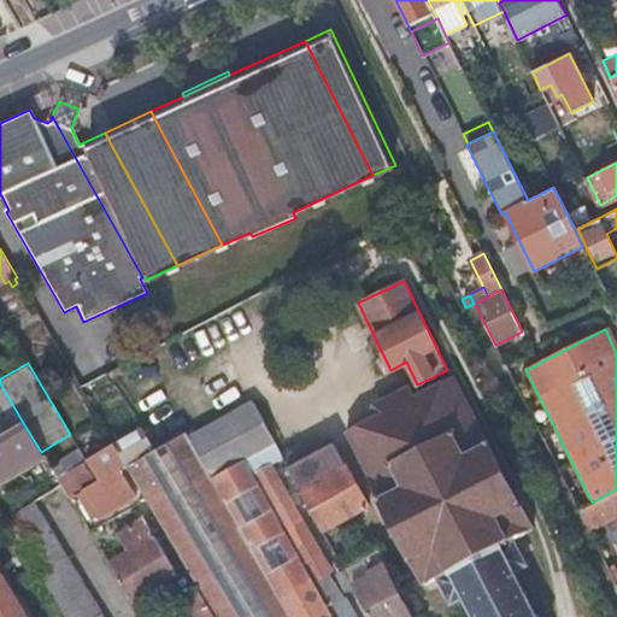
[(422,588),(423,587),(438,580),(448,600),(446,604),(451,606),(452,603),(462,598),(471,616),(470,616),(536,616),(540,616),(538,611),(534,613),(524,594),(528,592),(526,588),(522,591),(513,573),(524,566),(528,568),(529,563),(526,562),(515,540),(534,530),(479,419),(475,422),(454,378),(413,399),(409,388),(378,403),(385,415),(345,434),(368,477),(365,479),(422,588)]
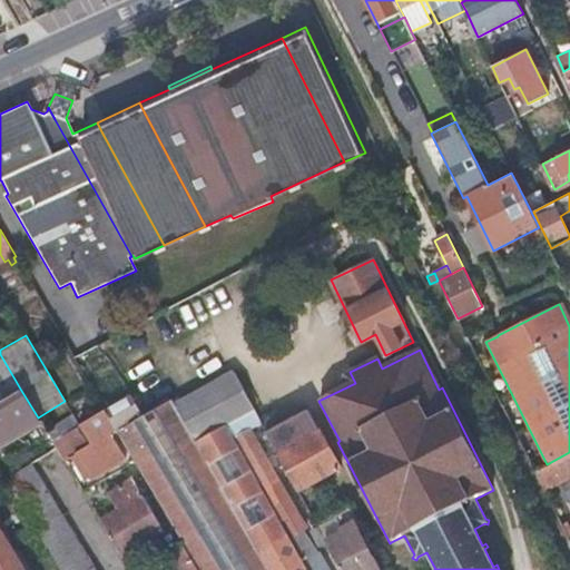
[(0,401),(20,389),(0,354),(0,401)]
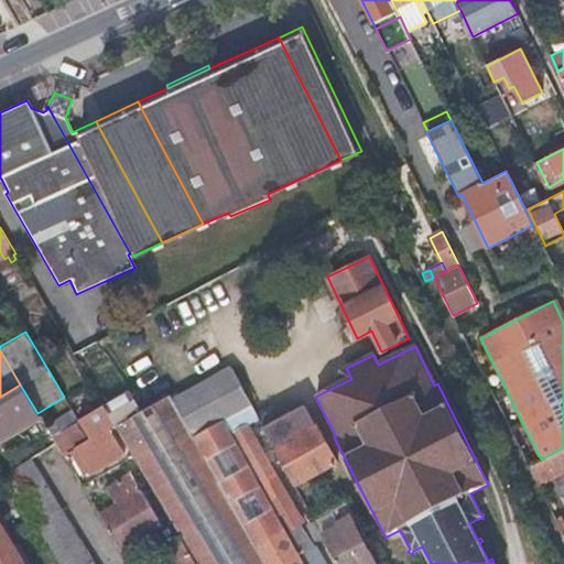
[(172,401),(192,436),(223,420),(250,404),(230,368),(172,401)]
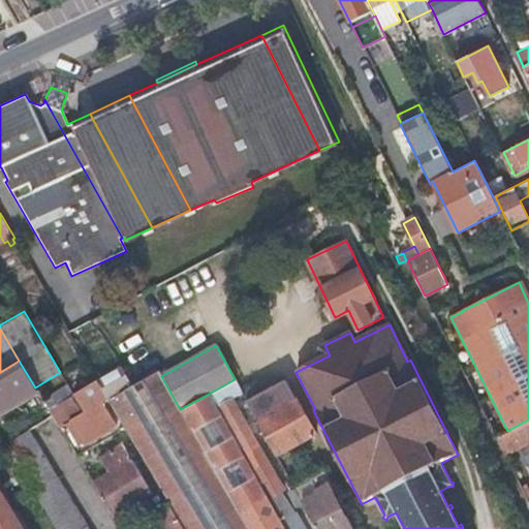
[(132,386),(154,374),(146,359),(124,371),(132,386)]
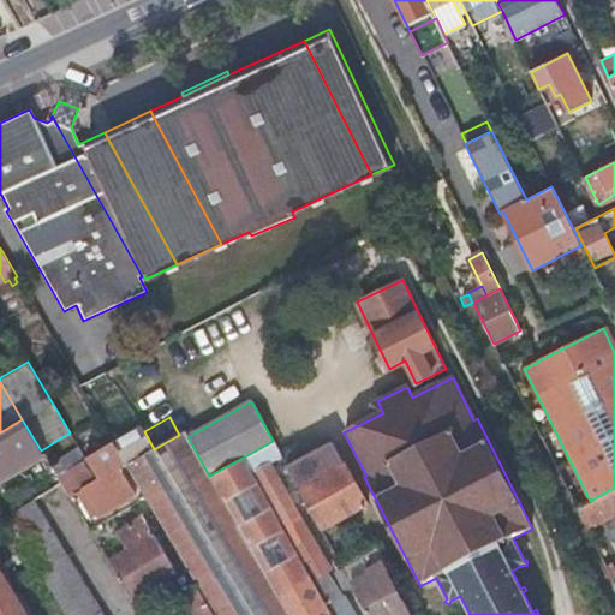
[(0,452),(10,469),(41,451),(22,419),(0,433),(0,452)]
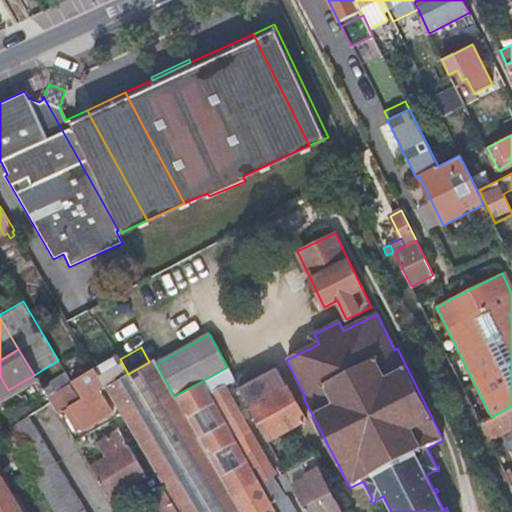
[(240,511),(174,396),(156,364),(153,359),(149,362),(128,374),(120,359),(117,355),(95,368),(120,410),(120,412),(126,421),(164,486),(179,511),(240,511)]
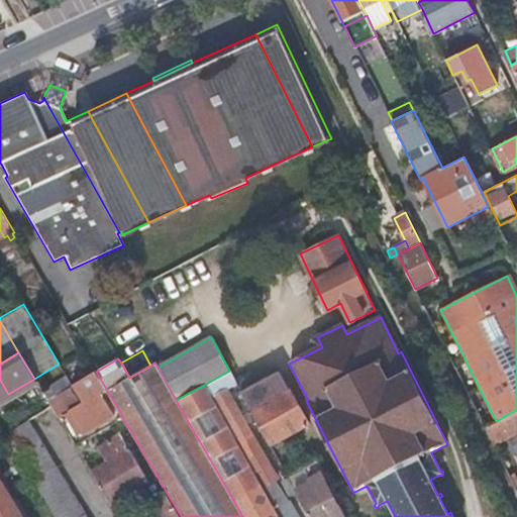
[(229,371),(204,385),(211,397),(236,383),(229,371)]
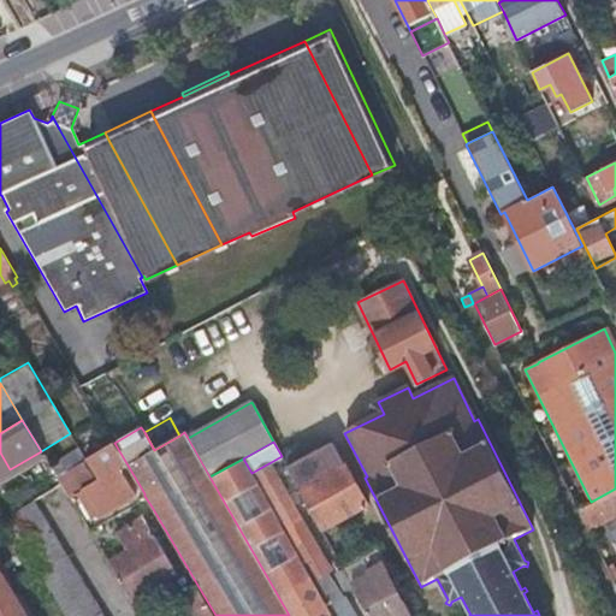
[(285,460),(285,462),(321,528),(367,504),(332,442),(304,456),(304,455),(303,455),(302,454),(301,454),(300,452),(298,452),(296,452),(294,452),(291,452),(290,454),(289,454),(286,457),(285,460)]
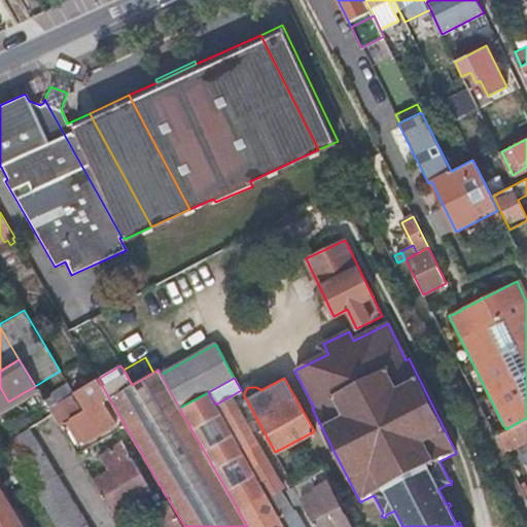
[(47,408),(57,423),(81,409),(83,411),(97,433),(112,424),(114,428),(124,422),(98,379),(73,393),(47,408)]
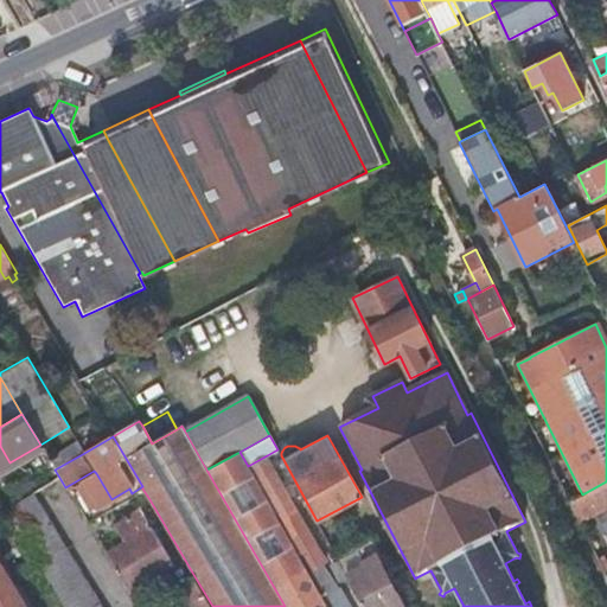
[(206,470),(285,606),(326,606),(307,573),(248,466),(240,452),(206,470)]
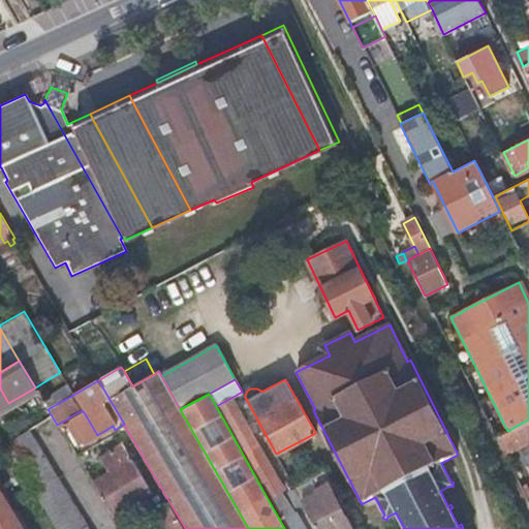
[(284,528),(303,528),(294,512),(293,514),(281,495),(276,485),(280,483),(232,399),(219,407),(270,497),(268,499),(284,528)]
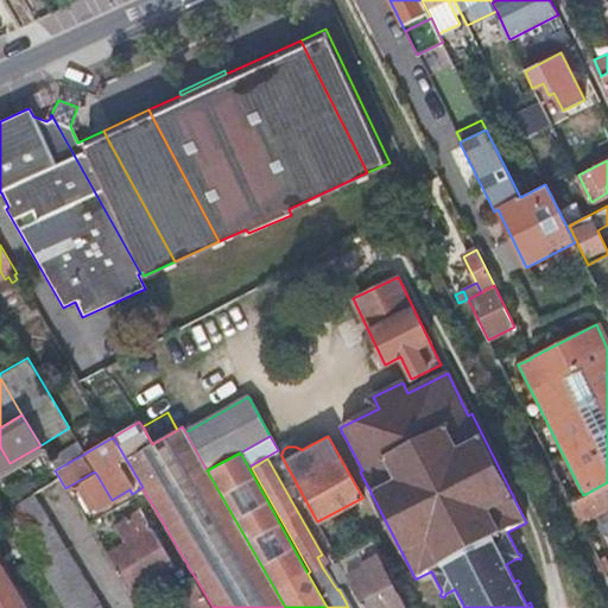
[(112,500),(96,474),(78,483),(94,510),(112,500)]
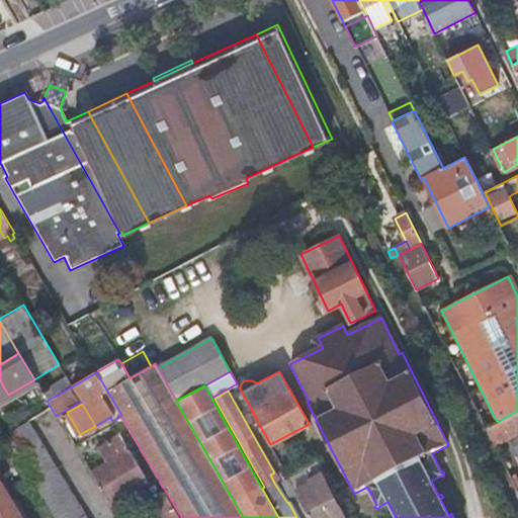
[(0,426),(4,433),(25,421),(19,411),(0,422),(0,426)]
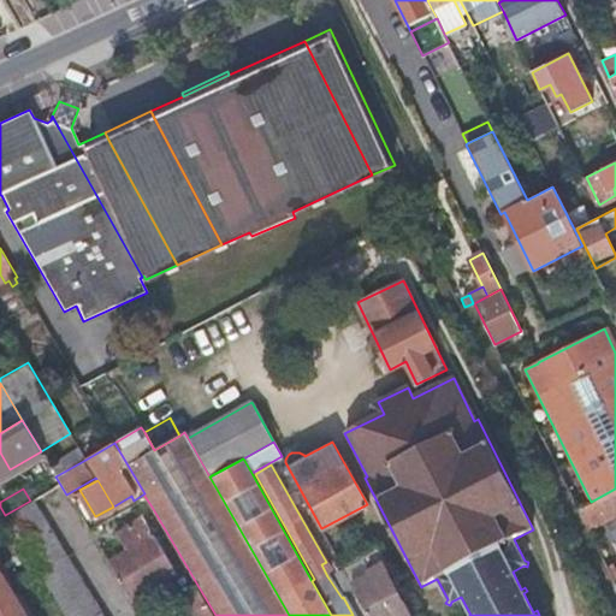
[(615,585),(615,489),(591,502),(578,509),(587,529),(602,521),(615,550),(615,585),(615,586),(615,585)]
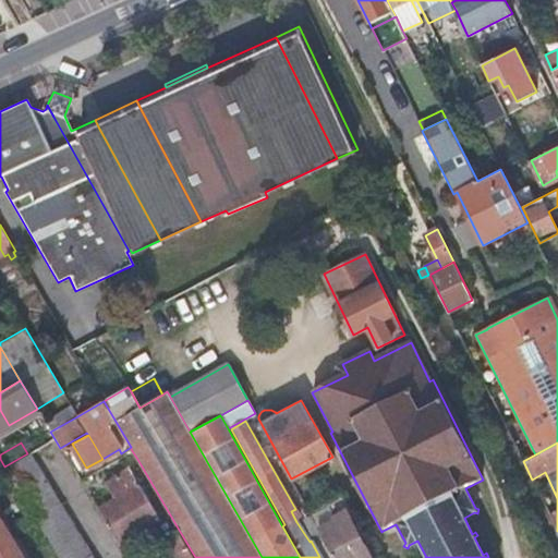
[(119,470),(137,459),(131,449),(113,459),(119,470)]
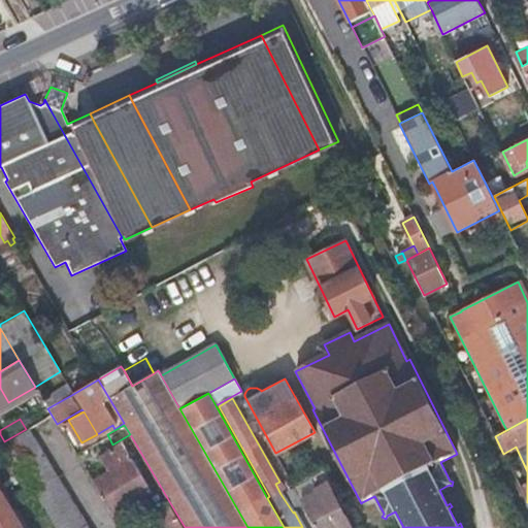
[(4,441),(56,527),(86,527),(27,428),(26,429),(4,441)]
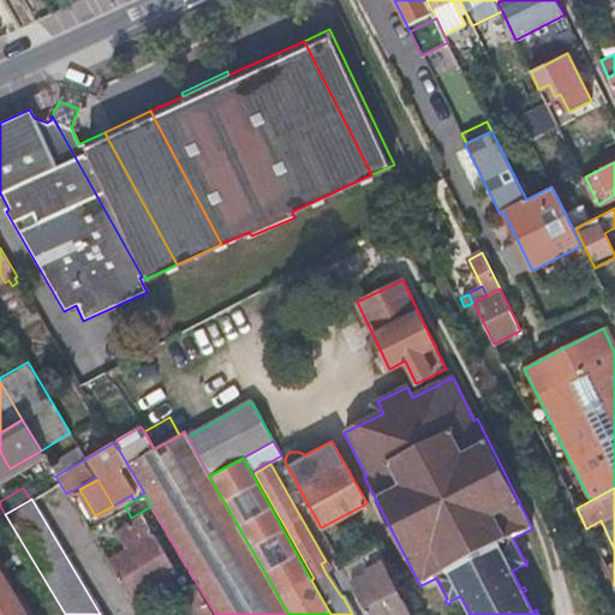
[(87,527),(94,539),(131,518),(125,506),(87,527)]
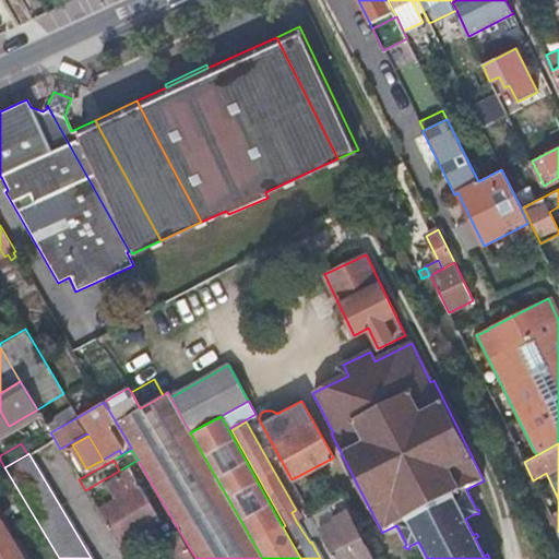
[(96,508),(118,545),(159,521),(129,470),(105,484),(113,498),(96,508)]
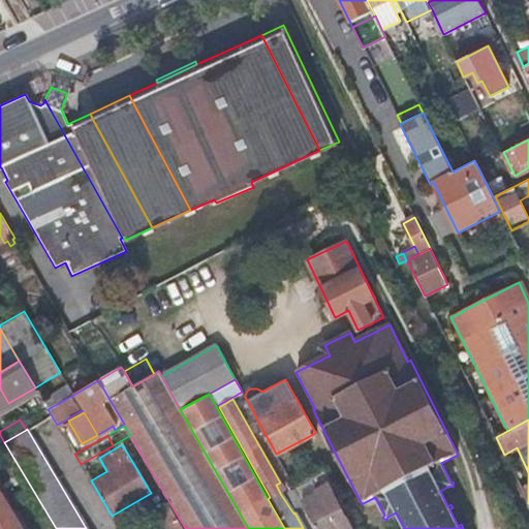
[(324,471),(310,478),(317,491),(332,484),(324,471)]
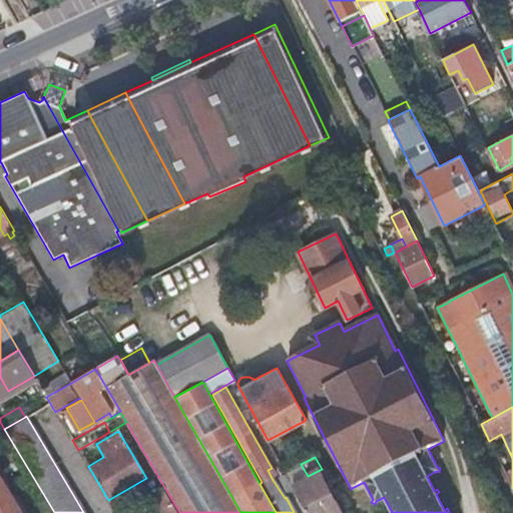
[(344,512),(322,469),(308,476),(310,480),(327,512),(344,512)]
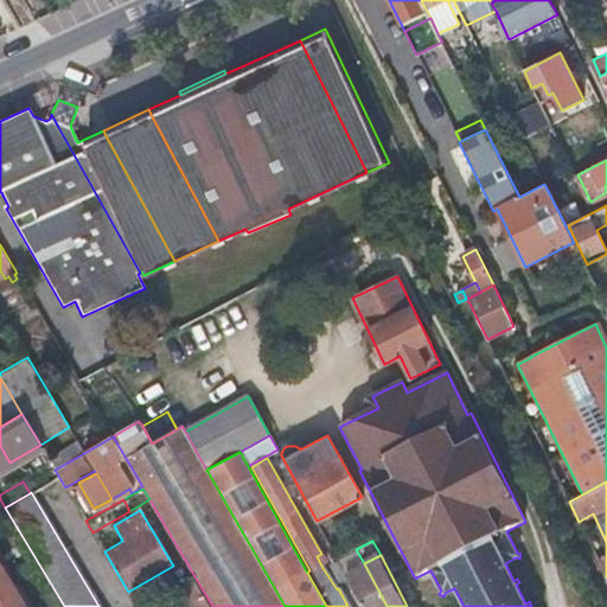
[(346,575),(338,560),(331,562),(340,580),(346,575)]
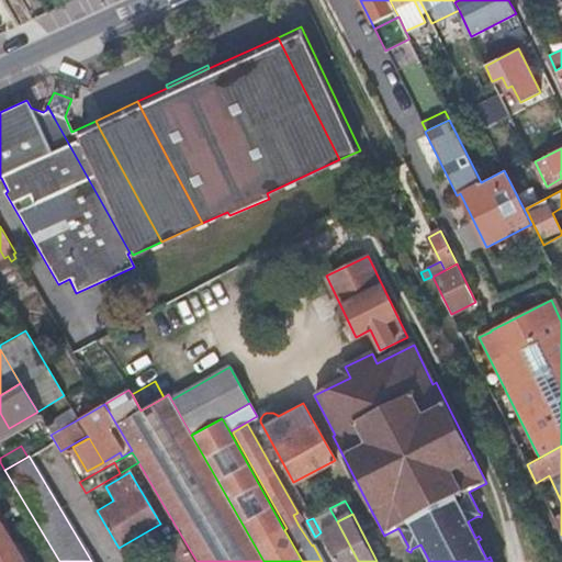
[(336,561),(358,561),(339,526),(322,535),(336,561)]
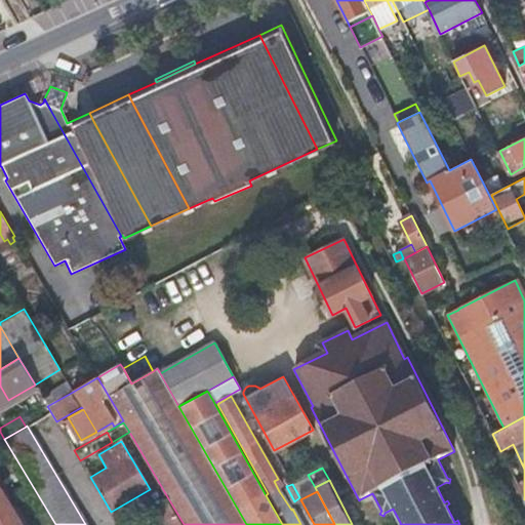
[(17,524),(0,495),(0,524),(17,524)]
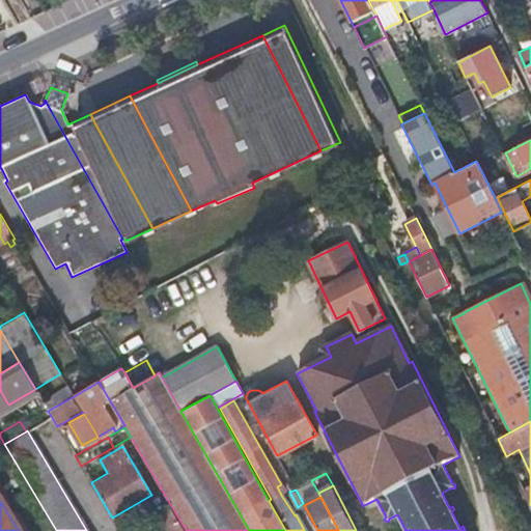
[(186,530),(170,504),(152,514),(162,530),(186,530)]
